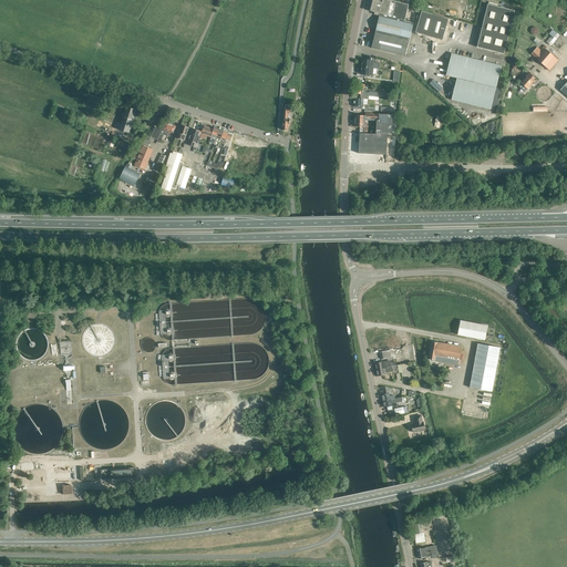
[(413,23),(404,21),(409,4),(388,0),(372,0),(370,11),(380,13),(379,16),(380,16),(375,33),(409,41),(413,23)]
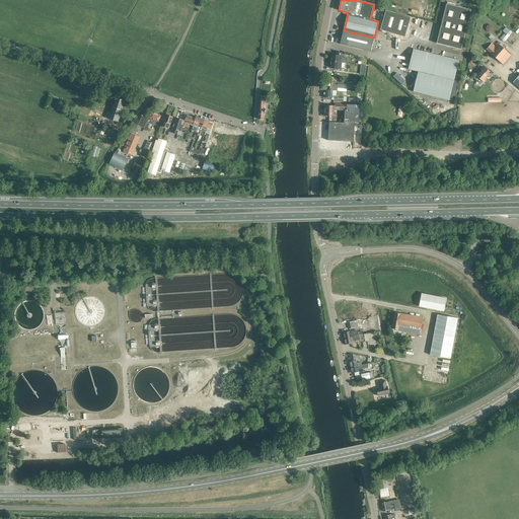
[(461,50),(471,10),(447,4),(437,44),(461,50)]
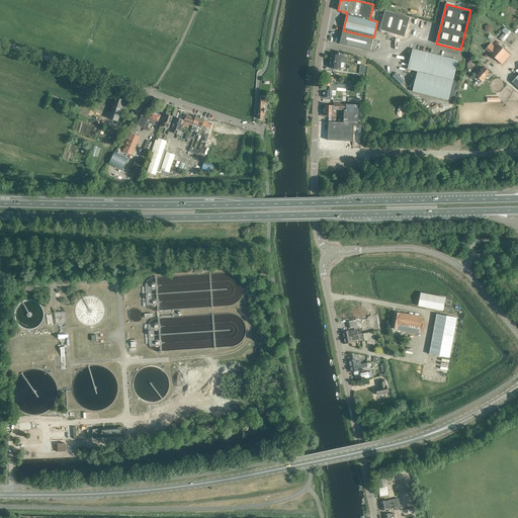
[(410,17),(385,10),(379,30),(404,37),(410,17)]
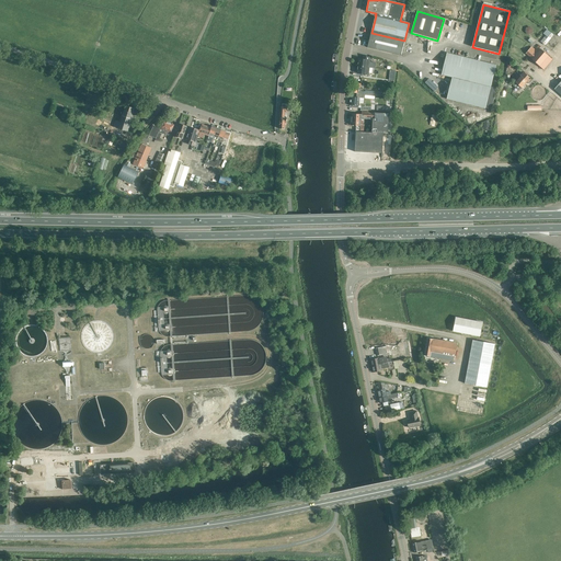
[(547,30),(546,30),(544,34),(546,35),(540,42),(545,45),(550,39),(553,35),(547,30)]
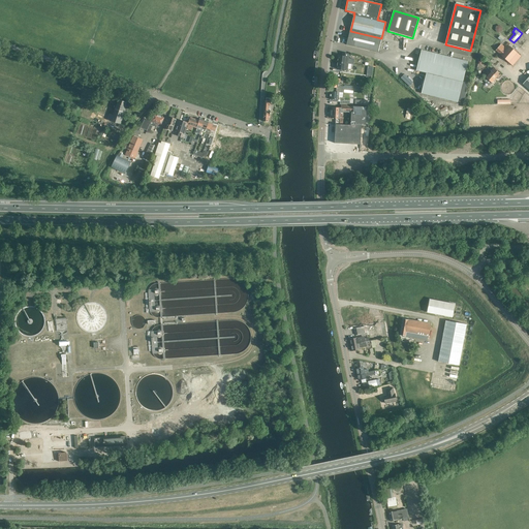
[(346,44),(378,53),(381,39),(350,31),(346,44)]
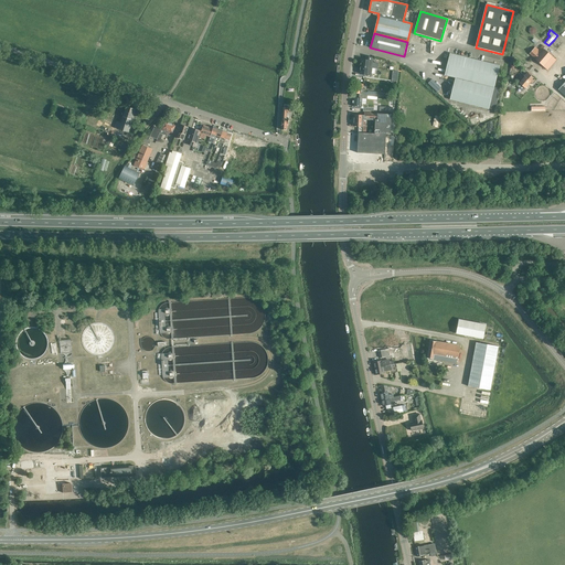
[(547,71),(556,60),(543,49),(545,48),(543,45),(539,50),(535,48),(530,54),(535,59),(533,61),(536,62),(537,61),(547,71)]
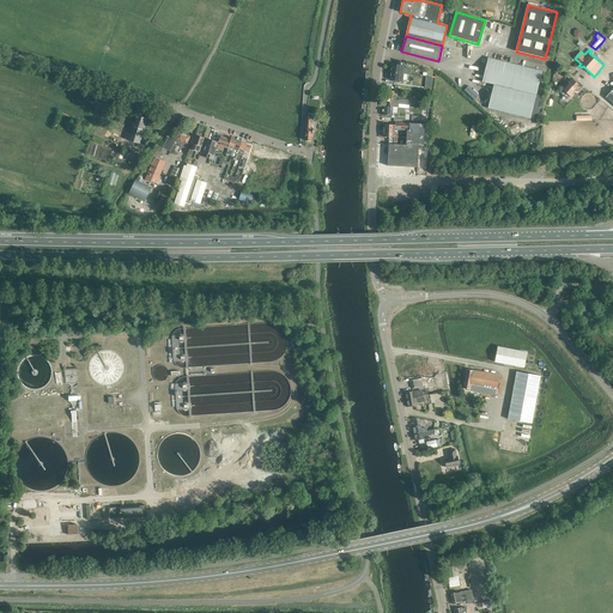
[(483,82),(495,85),(535,95),(541,72),(489,58),(483,82)]
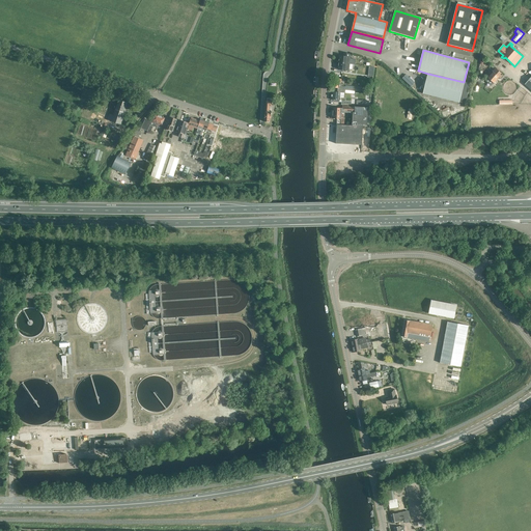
[(339,56),(338,62),(337,70),(346,71),(348,71),(348,67),(347,67),(347,60),(350,60),(351,54),(343,53),(343,56),(339,56)]
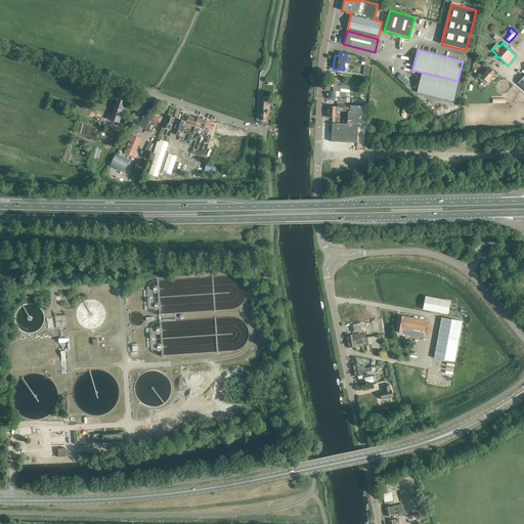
[(486,71),(486,72),(481,78),(487,82),(492,77),(493,78),(496,74),(490,70),(491,69),(489,68),(486,71)]
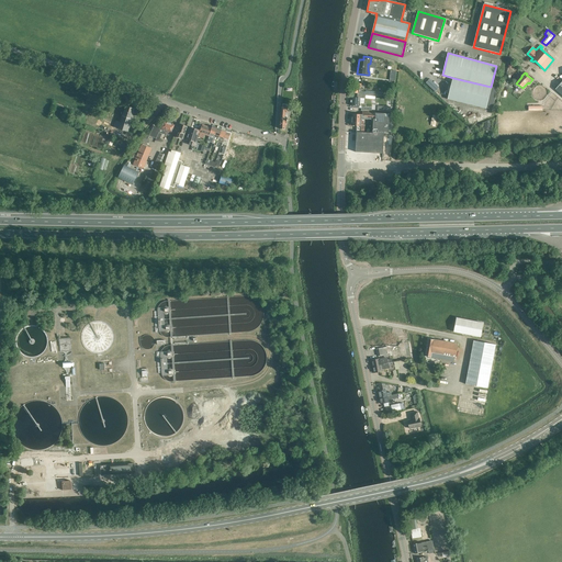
[(491,87),(453,78),(448,99),(492,110),(497,89),(491,87)]
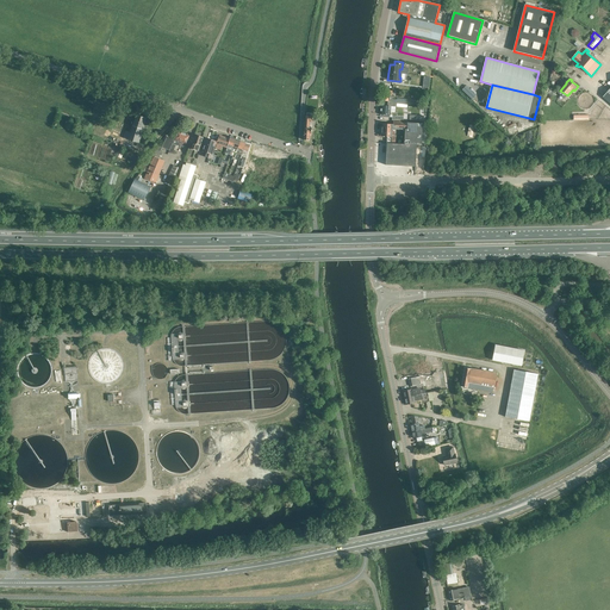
[(392,100),(393,97),(388,95),(390,92),(391,92),(391,91),(384,89),(383,100),(388,101),(388,100),(392,100)]
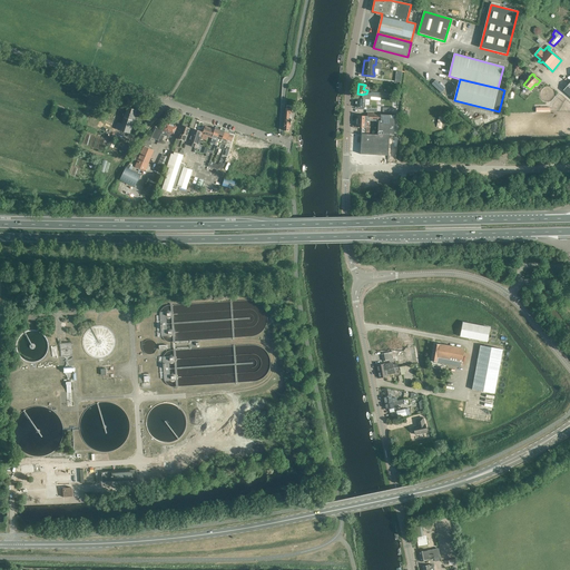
[(424,106),(425,96),(416,91),(416,92),(408,91),(406,94),(405,94),(404,102),(424,106)]
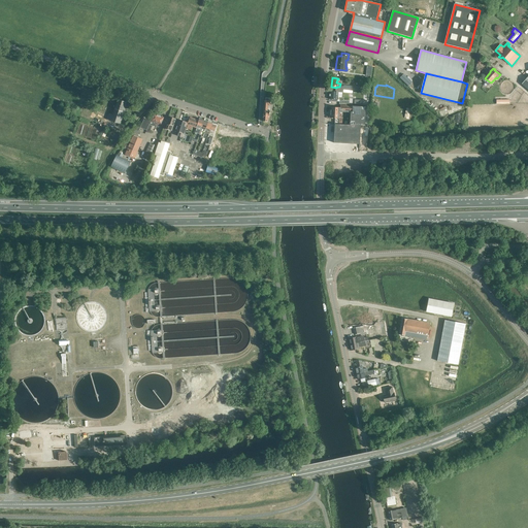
[(329,101),(338,102),(340,102),(339,104),(349,105),(350,100),(340,100),(340,99),(338,99),(339,93),(330,92),(329,101)]
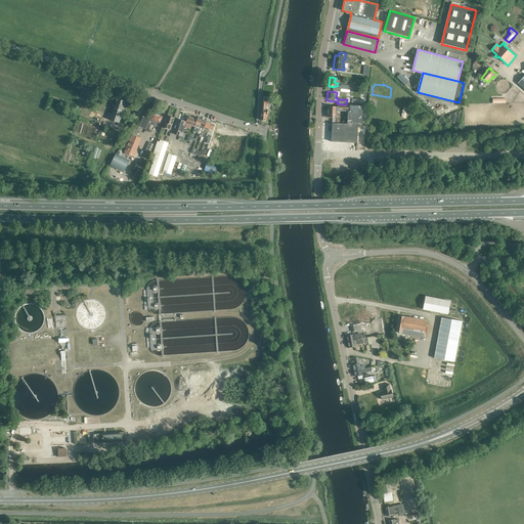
[(506,96),(500,93),(494,100),(498,104),(504,99),(506,96)]
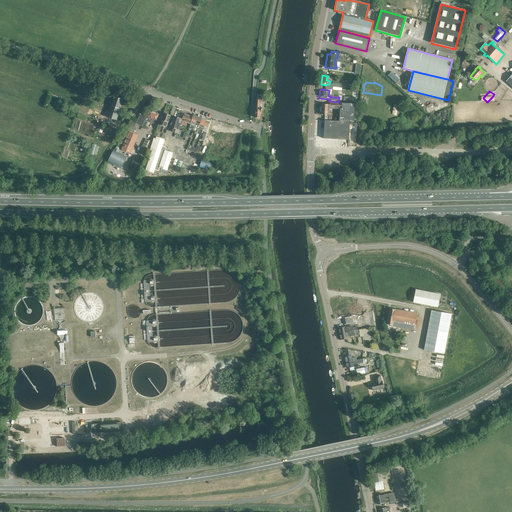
[(110,109),(109,112),(107,117),(117,120),(120,108),(123,100),(114,97),(111,105),(110,109)]
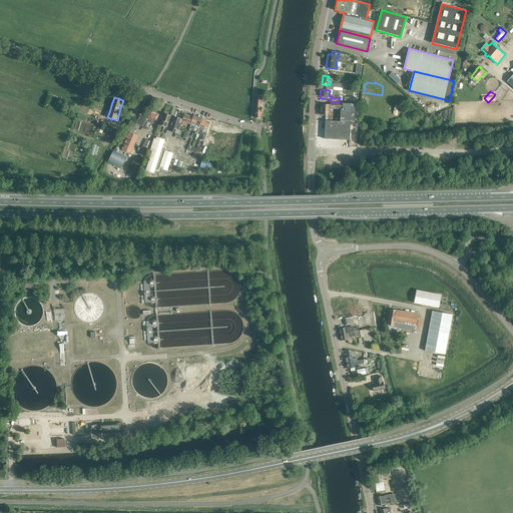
[(322,114),(326,114),(326,120),(333,120),(333,114),(330,114),(330,109),(333,109),(333,108),(341,109),(341,111),(351,111),(351,103),(334,102),(333,106),(331,106),(331,105),(323,104),(322,114)]
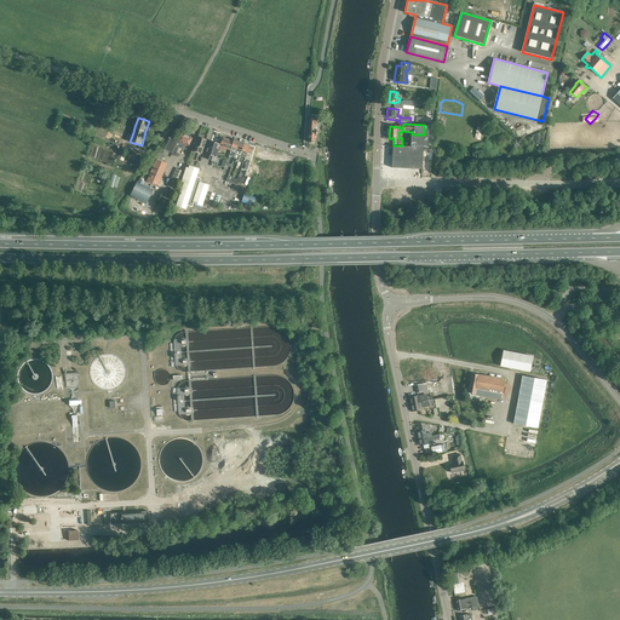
[(412,147),(402,145),(394,145),(392,167),(423,170),(424,148),(429,148),(430,126),(424,125),(424,135),(412,135),(412,147)]
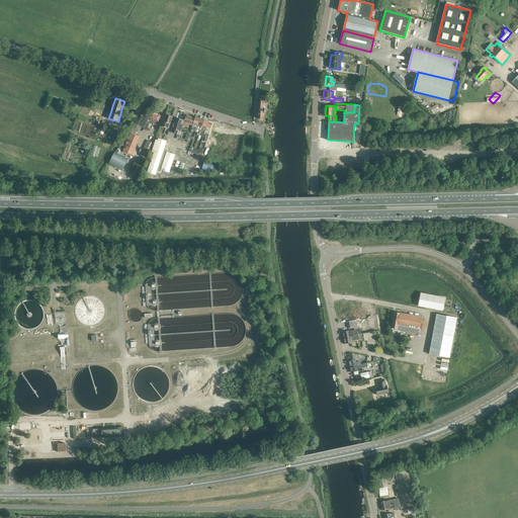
[(440,111),(437,106),(430,109),(433,114),(440,111)]
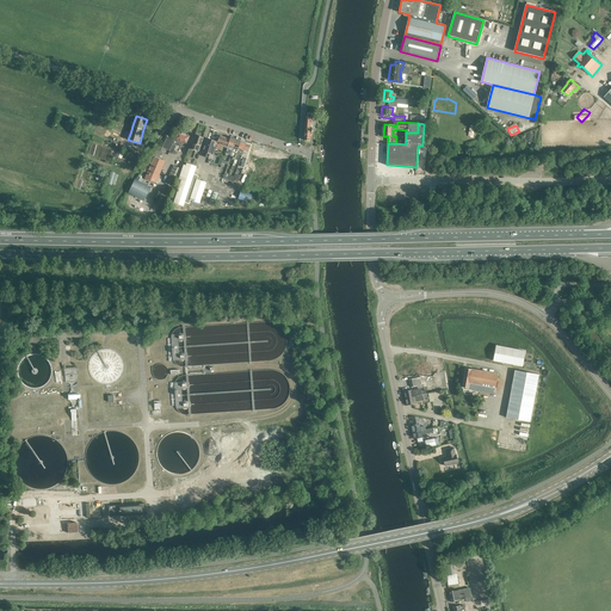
[(179,131),(176,140),(180,142),(181,142),(180,144),(180,146),(180,147),(183,147),(184,147),(185,146),(186,143),(187,143),(190,136),(179,131)]
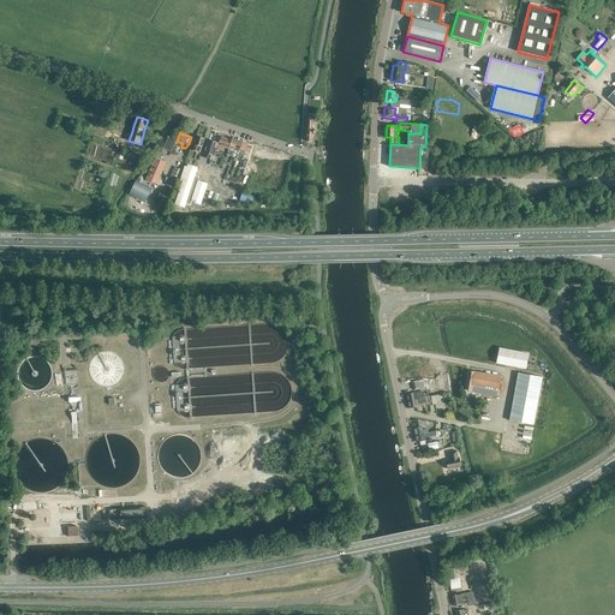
[(169,150),(169,151),(174,154),(178,147),(180,148),(181,143),(177,141),(175,139),(175,141),(168,137),(163,148),(169,150)]
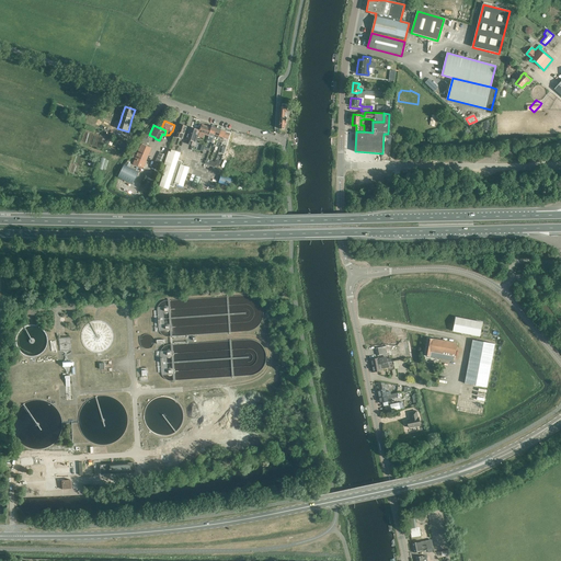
[(176,132),(174,137),(174,136),(173,140),(179,141),(180,138),(183,139),(185,134),(184,134),(186,126),(181,125),(178,133),(176,132)]
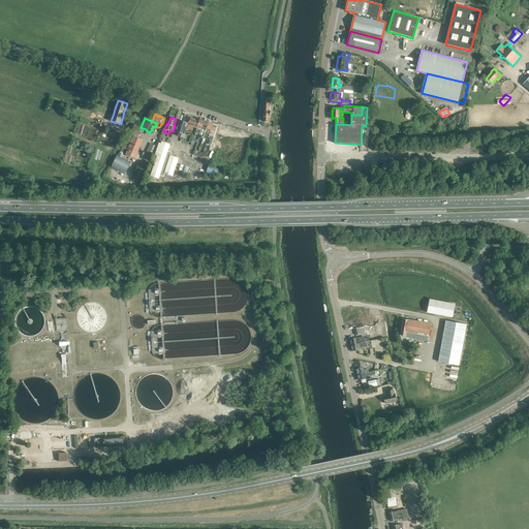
[(199,120),(190,118),(188,124),(187,129),(191,130),(192,127),(196,128),(199,120)]
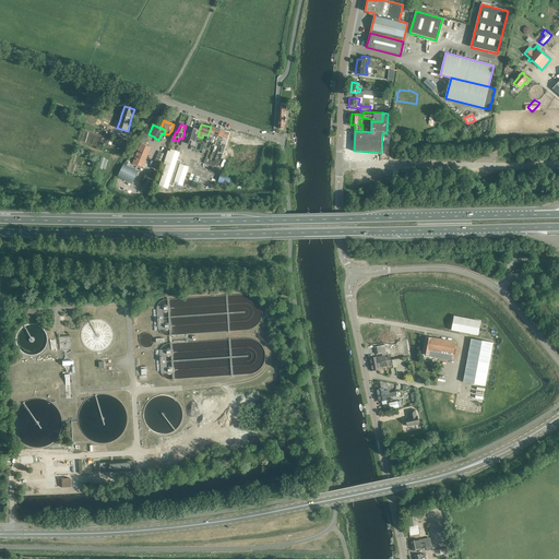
[(211,127),(207,135),(206,140),(210,140),(211,134),(213,135),(216,127),(211,126),(211,127)]
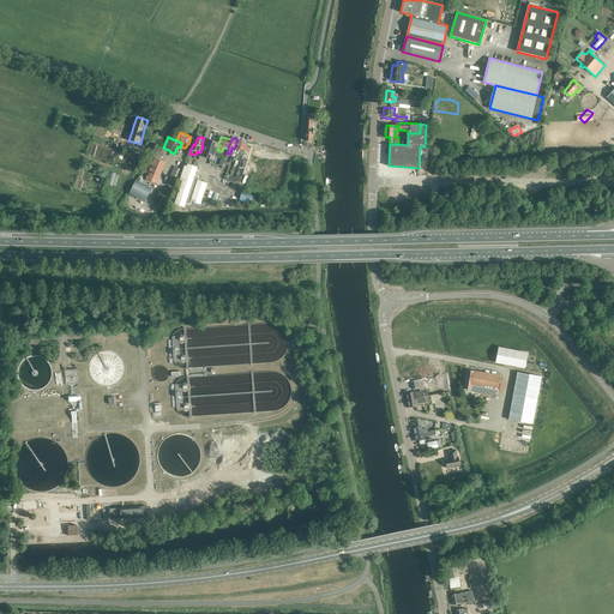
[(206,149),(205,149),(204,152),(208,154),(206,158),(214,161),(214,158),(215,155),(217,145),(218,142),(216,142),(209,139),(206,149)]
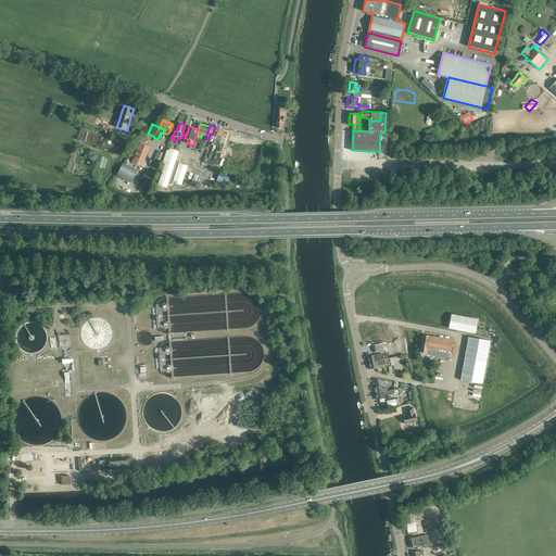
[(215,148),(218,141),(219,141),(224,129),(219,128),(213,147),(215,148)]
